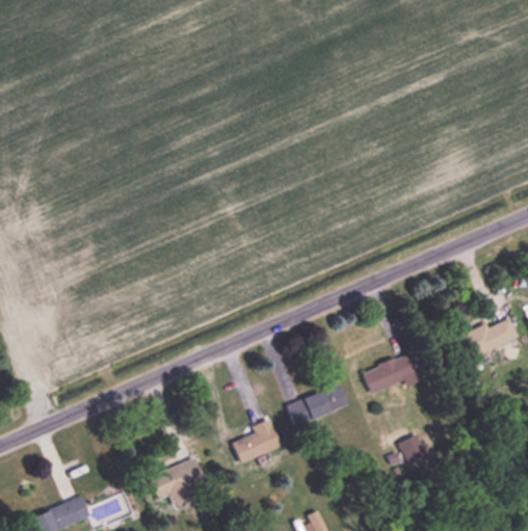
[(519,338),(509,316),(459,338),(469,360),(519,338)]
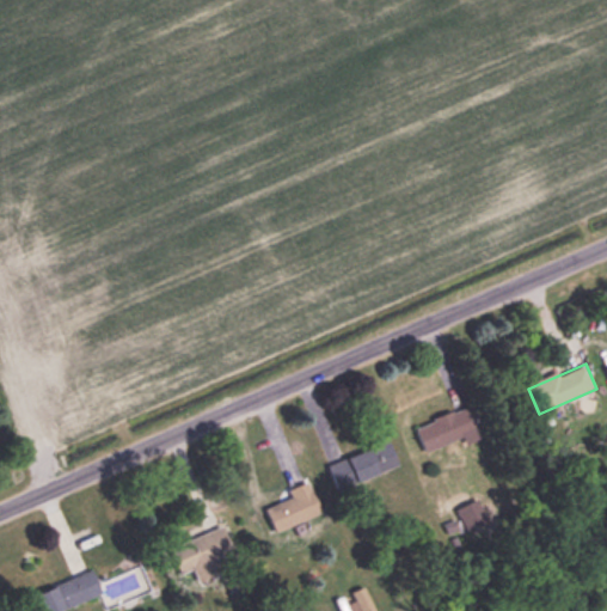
[(416,428),(427,452),(480,431),(470,405),(416,428)]
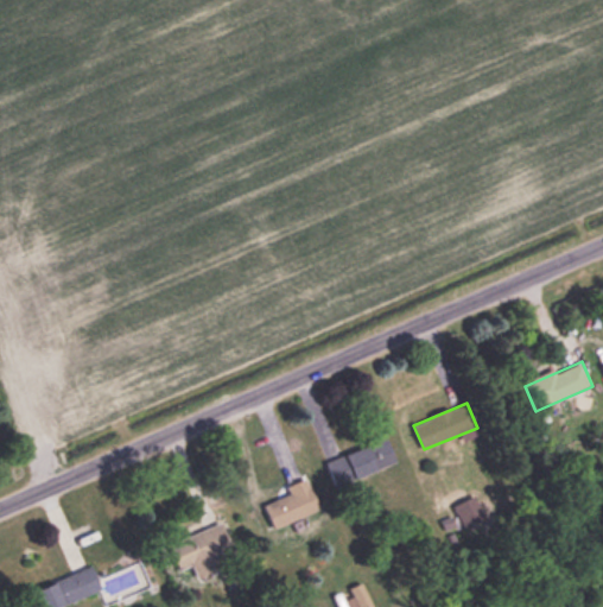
[(329,461),(338,486),(398,465),(388,440),(329,461)]
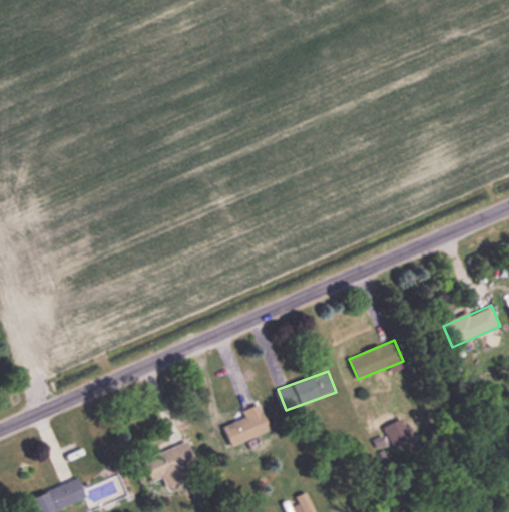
[(271,431),(261,405),(242,412),(245,417),(224,426),(232,446),(271,431)]
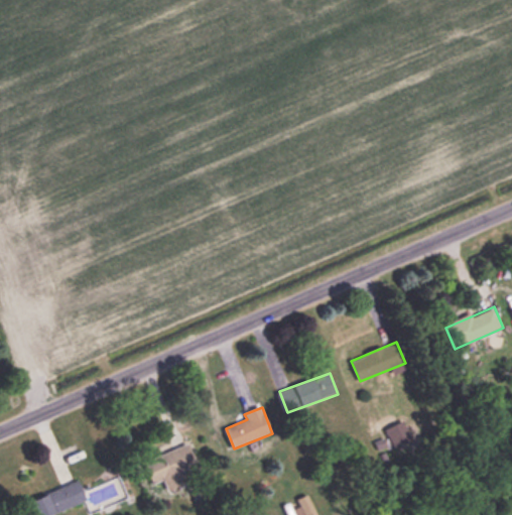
[(204,478),(192,444),(144,463),(152,486),(164,481),(168,491),(204,478)]
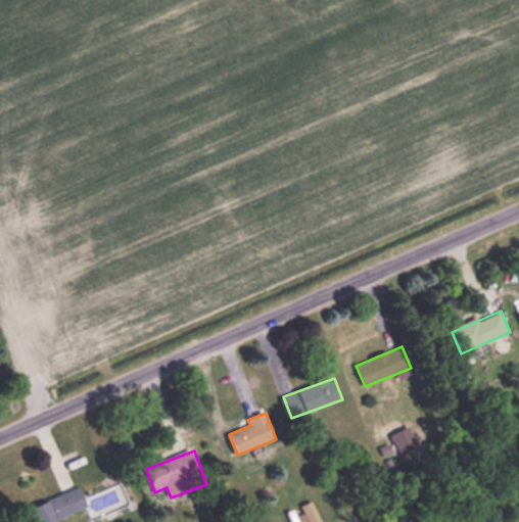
[(48,521),(88,509),(82,489),(31,506),(36,521),(48,521)]
